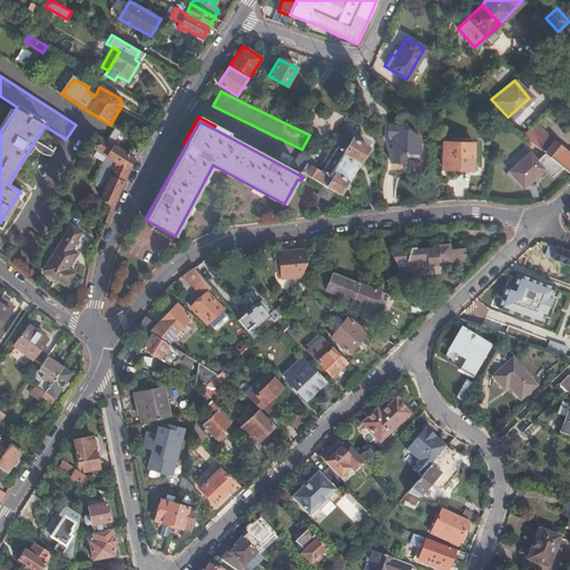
[(420,154),(420,138),(402,124),(384,123),(384,138),(392,138),(391,161),(402,163),(402,153),(420,154)]
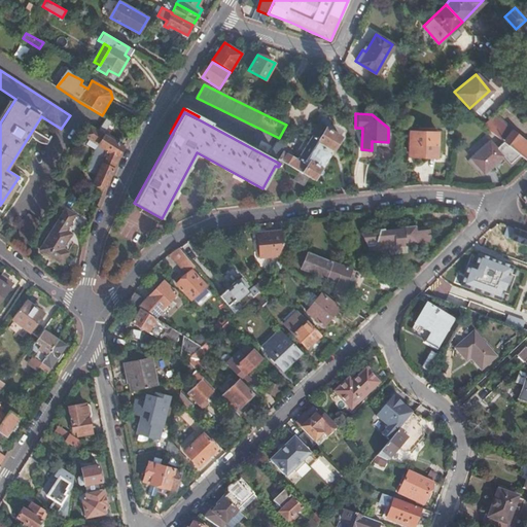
[(105,130),(110,121),(106,118),(98,131),(100,132),(103,129),(105,130)]
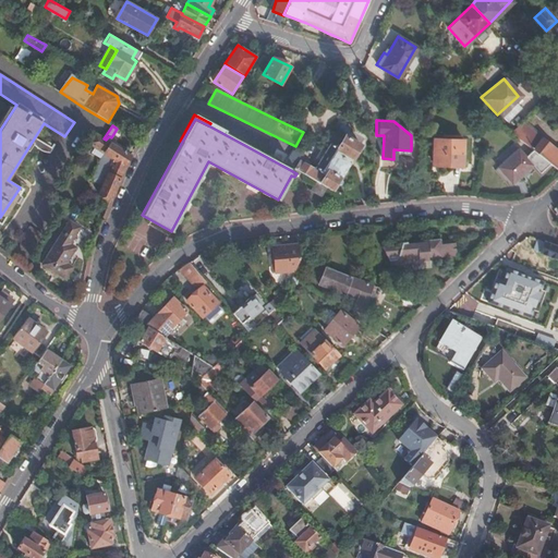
[(105,154),(111,143),(106,140),(104,138),(96,133),(89,143),(95,147),(95,148),(105,154)]
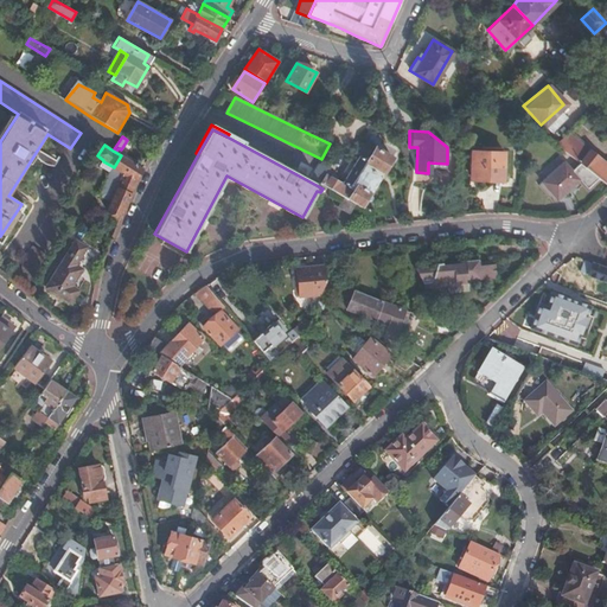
[(353,203),(358,206),(368,193),(369,195),(379,177),(378,176),(390,158),(375,149),(366,160),(359,157),(344,183),(350,186),(349,189),(325,174),(327,170),(318,164),(310,178),(343,197),(353,203)]
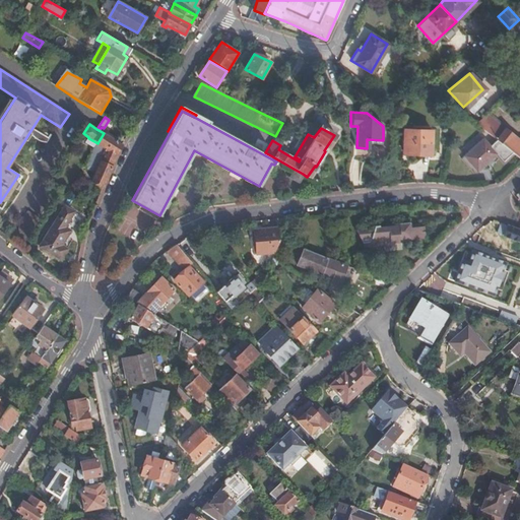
[(431,151),(432,130),(404,129),(403,151),(431,151)]
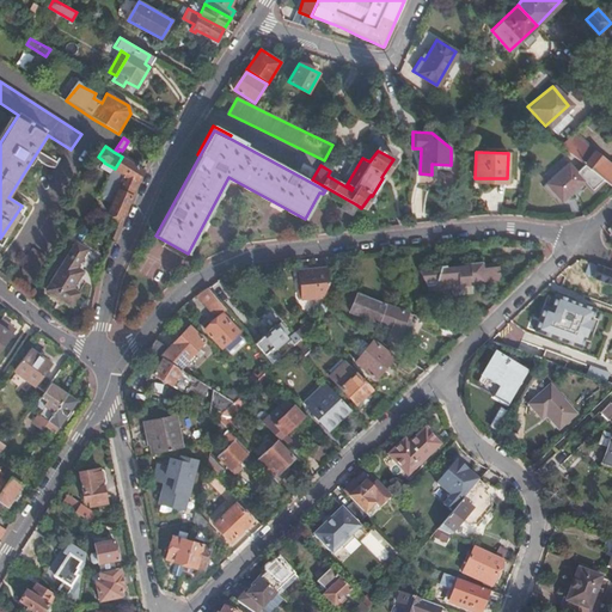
[(611,185),(611,166),(604,160),(604,159),(594,152),(585,164),(605,179),(611,185)]
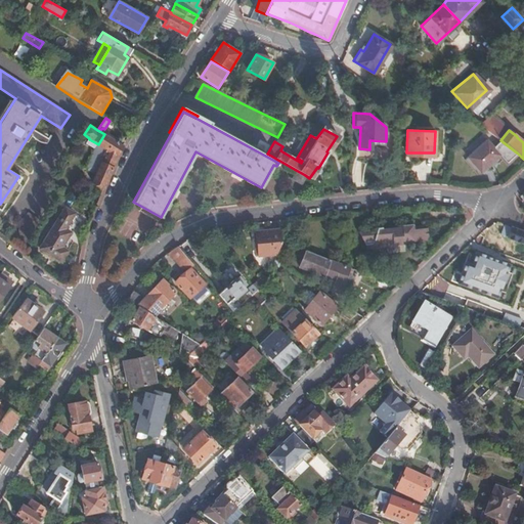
[(113,168),(123,145),(104,134),(98,144),(107,149),(101,163),(113,168)]
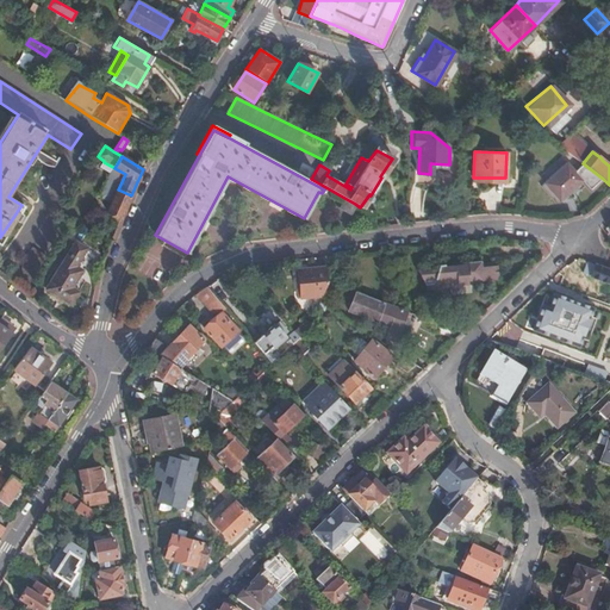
[(603,179),(583,163),(574,170),(567,162),(543,181),(559,199),(566,193),(571,194),(576,191),(574,186),(583,180),(590,190),(603,179)]
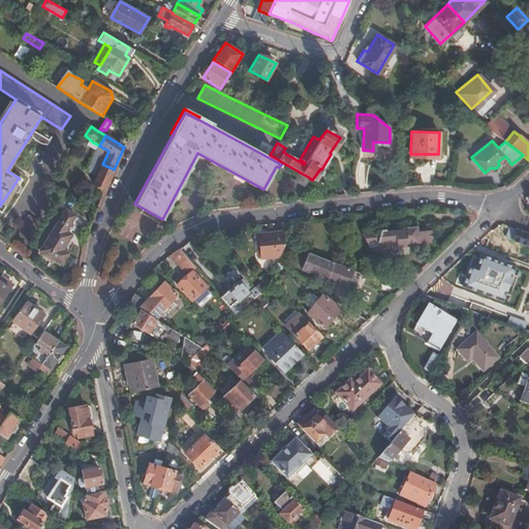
[(105,189),(114,169),(102,164),(109,151),(99,146),(87,170),(97,175),(93,184),(105,189)]
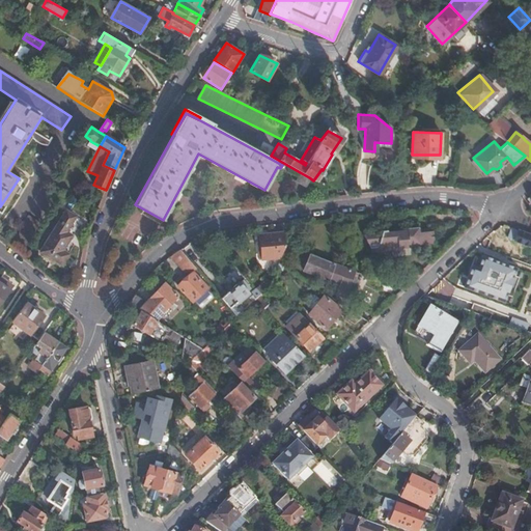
[(305,187),(309,177),(300,172),(295,182),(305,187)]
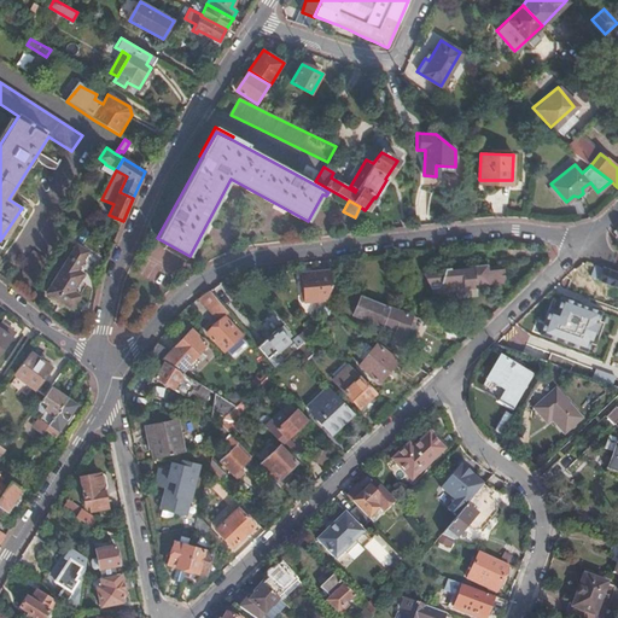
[(95,257),(77,245),(47,292),(71,308),(79,296),(73,292),(95,257)]
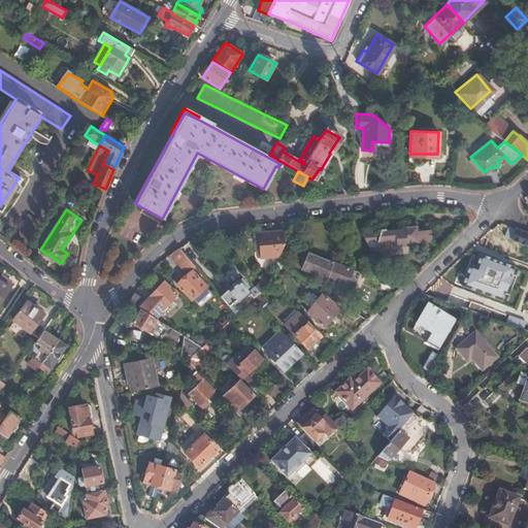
[(28,240),(39,222),(27,215),(18,226),(17,233),(19,236),(23,240),(28,240)]
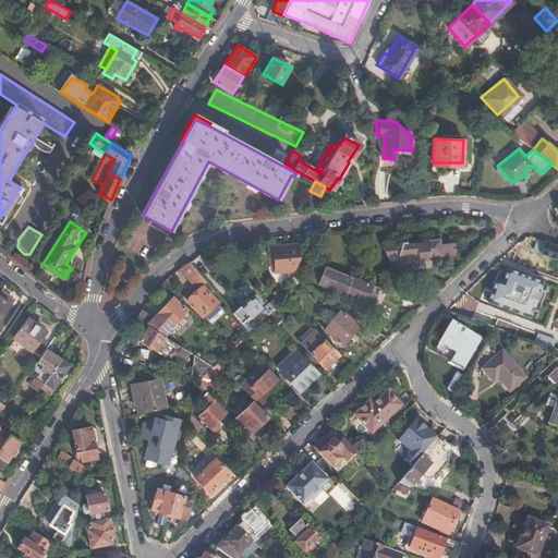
[(457,254),(456,238),(441,239),(441,237),(428,238),(428,240),(410,242),(409,240),(404,240),(401,243),(384,245),(388,253),(390,252),(396,261),(428,257),(428,255),(441,253),(443,255),(457,254)]
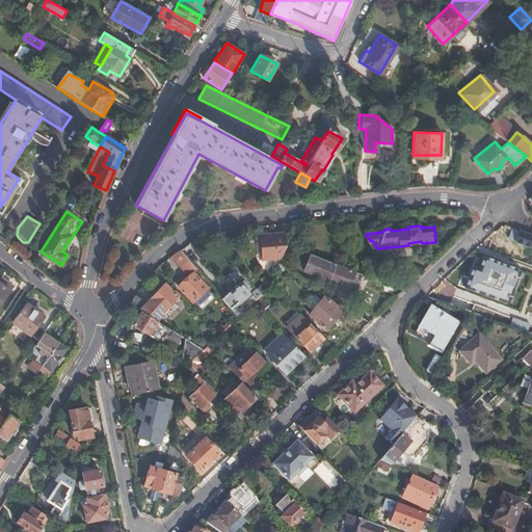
[(531,242),(531,235),(519,230),(515,239),(531,244),(531,242)]
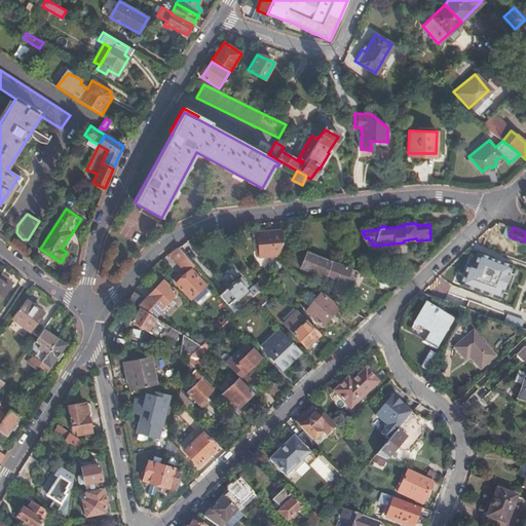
[(282,242),(280,230),(256,233),(259,258),(276,256),(282,242)]
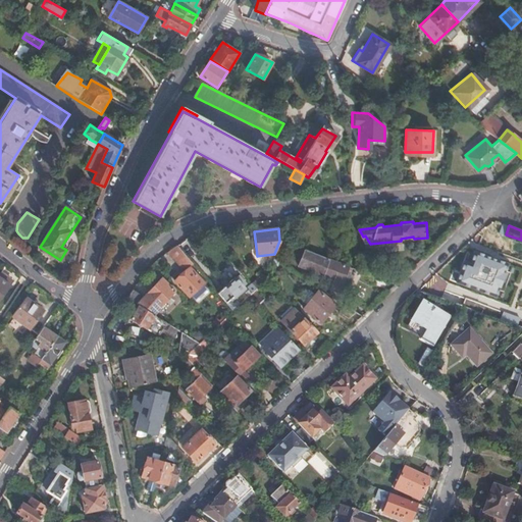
[(186,256),(175,244),(172,247),(167,251),(174,259),(184,259),(186,256)]
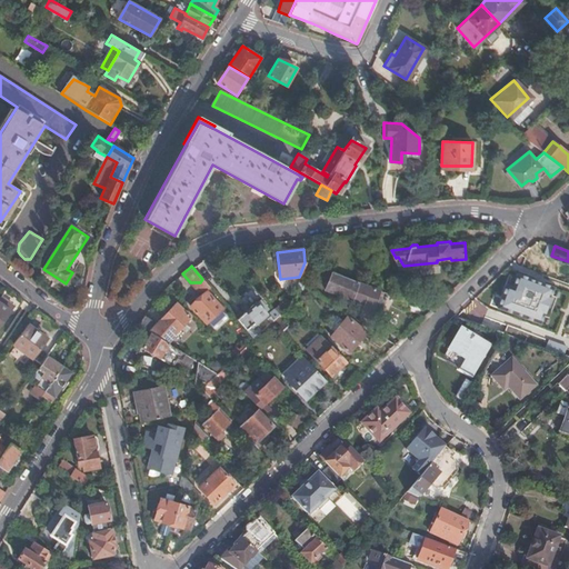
[(368,320),(380,290),(332,272),(326,291),(358,305),(356,313),(359,316),(358,317),(368,320)]
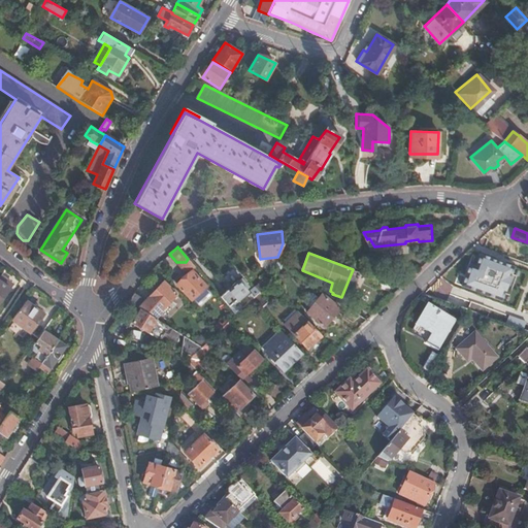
[(470,268),(465,284),(499,296),(502,290),(504,291),(513,269),(481,258),(476,270),(470,268)]
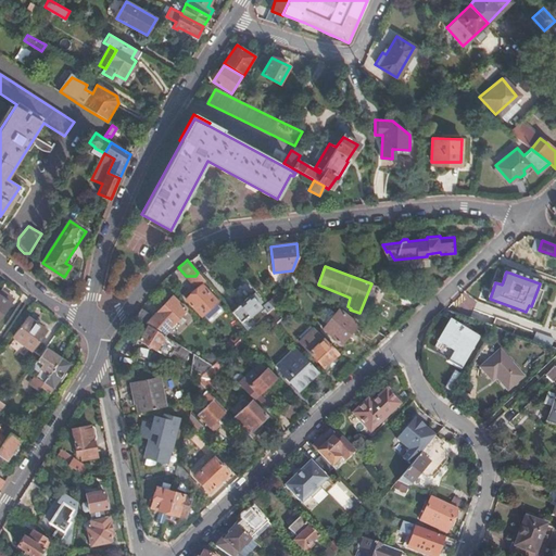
[(218,303),(201,286),(186,300),(202,317),(218,303)]
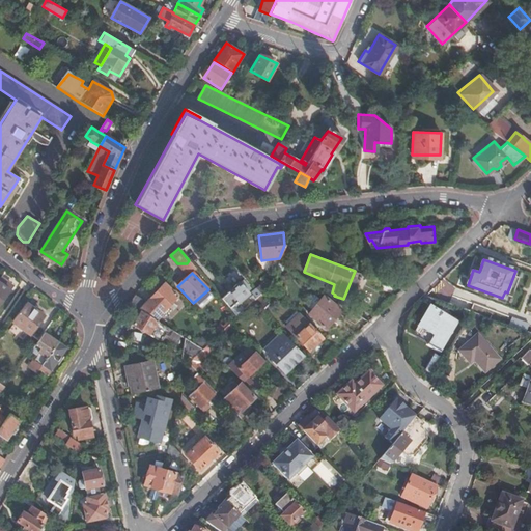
[(0,276),(0,309),(12,292),(16,288),(0,276)]
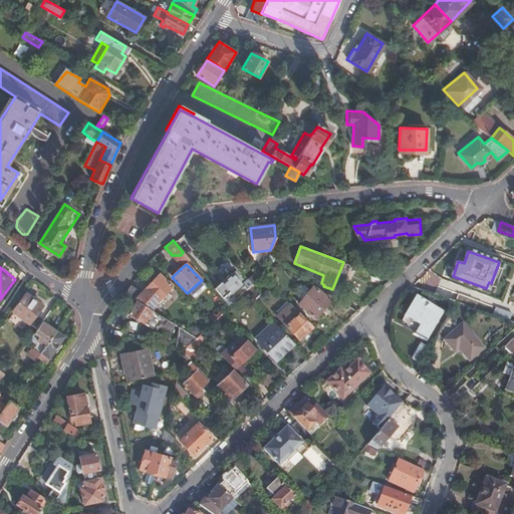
[(377,282),(379,275),(368,271),(365,278),(377,282)]
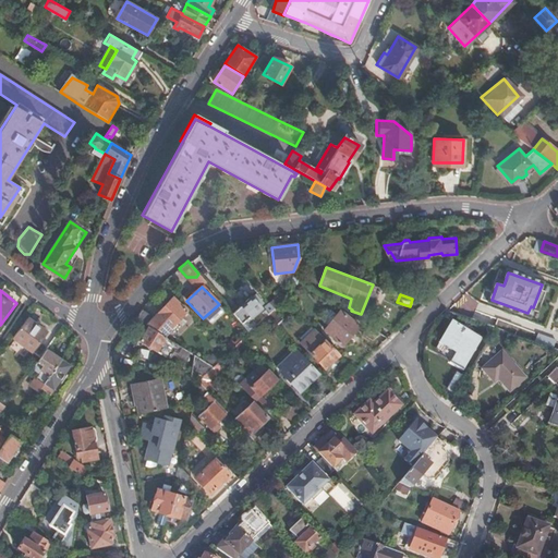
[(232,314),(241,324),(244,319),(247,317),(251,320),(263,311),(252,298),(232,314)]
